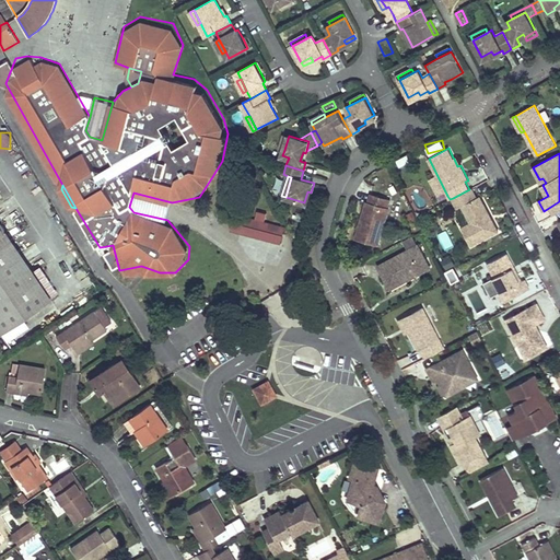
[(469,189),(453,198),(458,208),(463,206),(471,223),(462,228),(471,245),(499,231),(492,220),(487,222),(485,218),(490,214),(480,196),(477,198),(471,188),(469,189)]
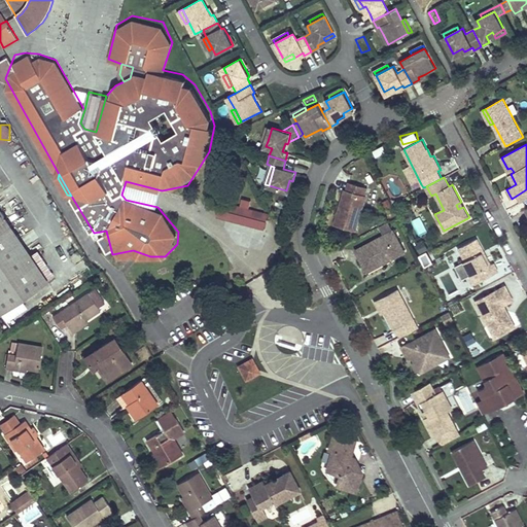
[(162,190),(126,181),(121,195),(126,200),(157,207),(162,190)]
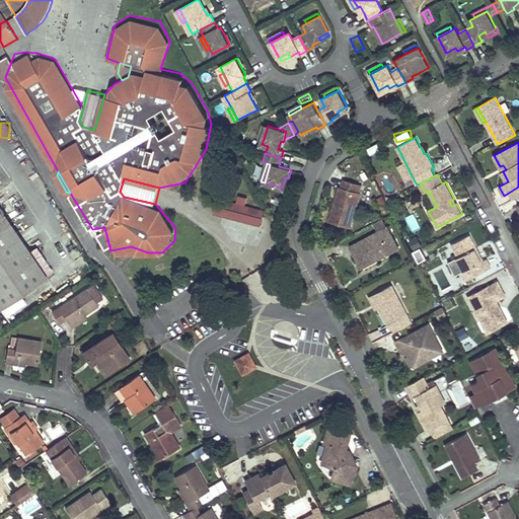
[(359,193),(361,186),(345,180),(342,188),(341,188),(330,220),(351,226),(360,194),(359,193)]
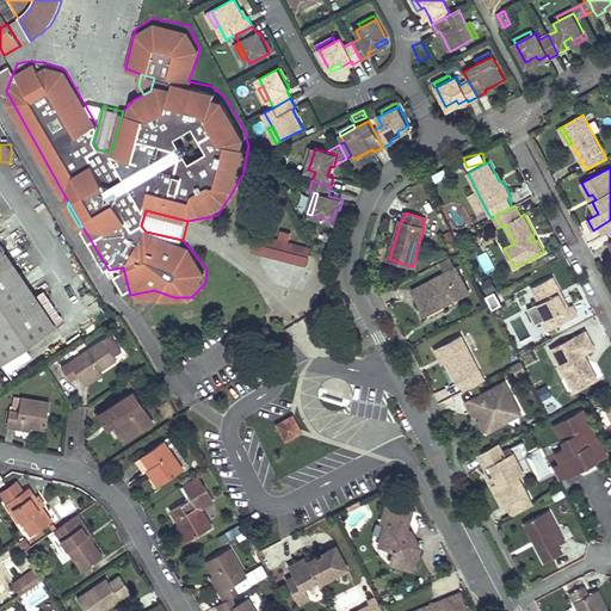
[(312,248),(257,233),(254,241),(309,255),(312,248)]
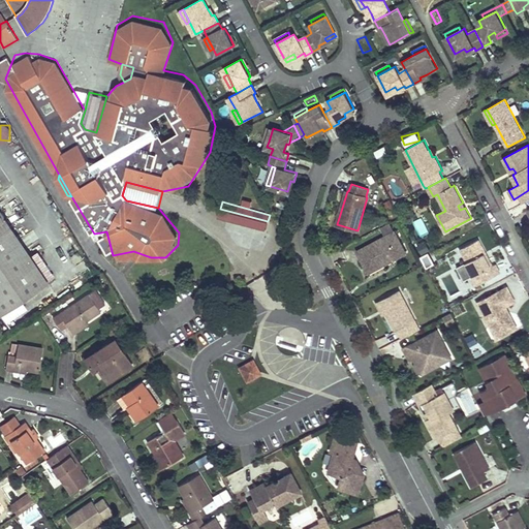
[(0,205),(0,310),(1,313),(51,280),(0,205)]
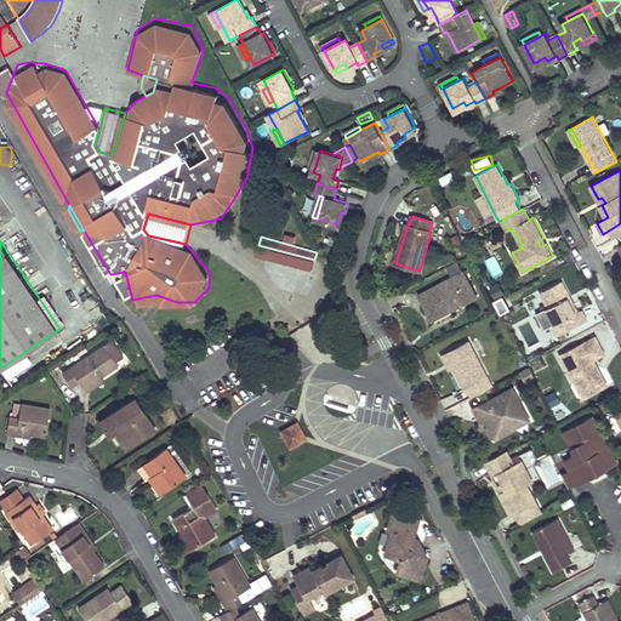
[(484,260),(493,278),(503,273),(495,255),(484,260)]
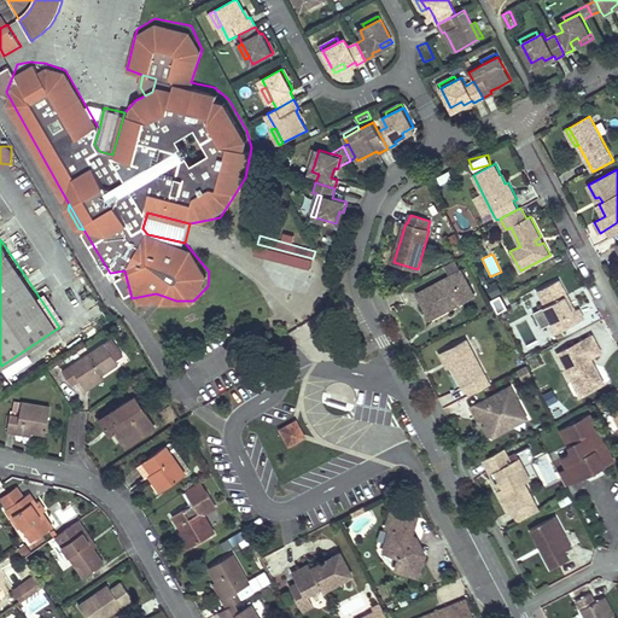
[(462,269),(418,293),(431,319),(453,308),(449,301),(472,289),(462,269)]
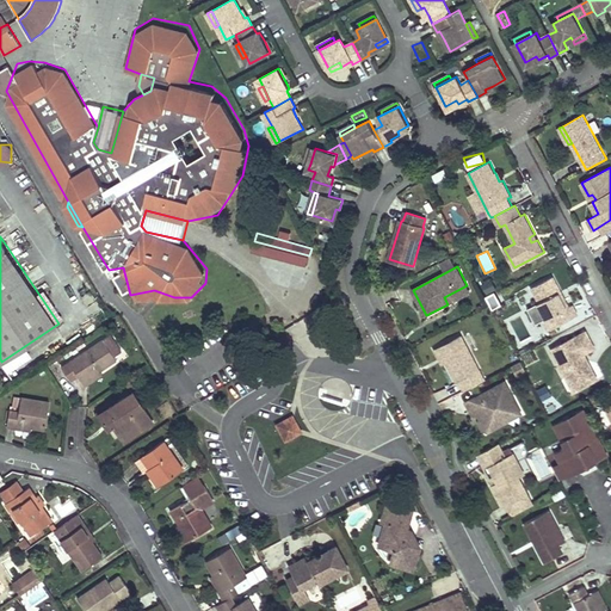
[(543,320),(549,331),(578,315),(572,304),(568,307),(566,308),(557,294),(561,291),(553,276),(531,288),(539,302),(537,303),(545,319),(543,320)]
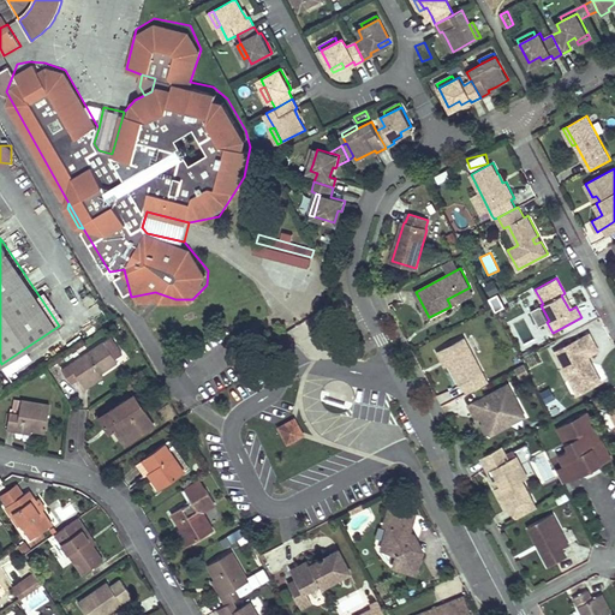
[(473,294),(470,287),(447,299),(451,306),(473,294)]
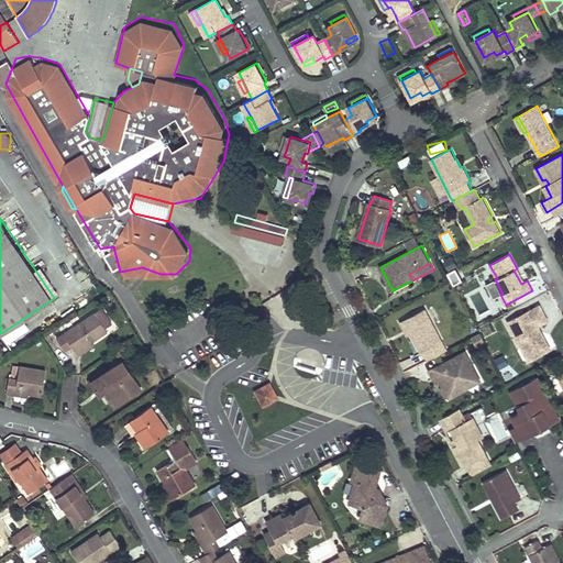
[(523,283),(517,268),(514,271),(521,284),(523,283)]
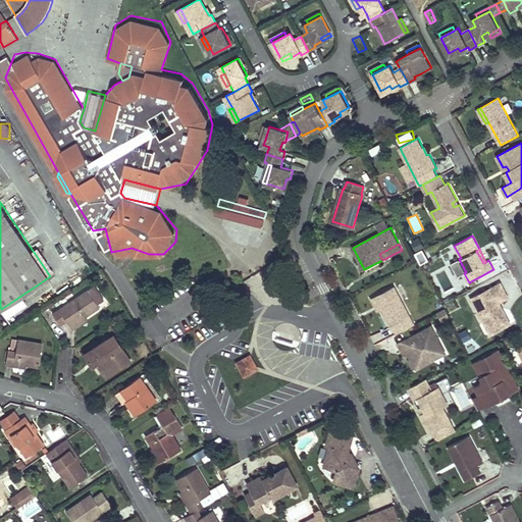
[(494,332),(511,323),(504,310),(504,311),(501,310),(497,303),(500,302),(508,297),(501,282),(471,299),(484,323),(488,320),(494,332)]
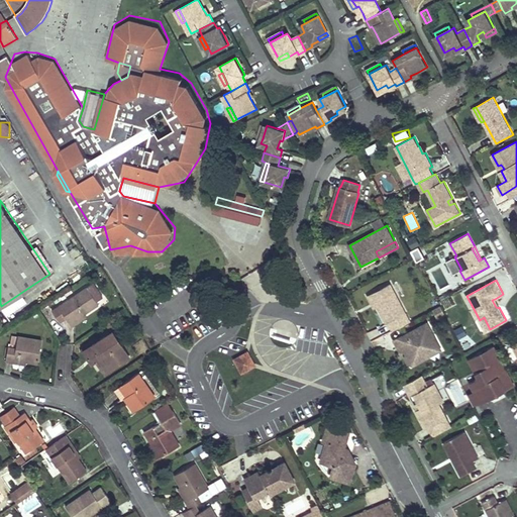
[(388,322),(393,331),(410,321),(390,284),(371,294),(371,295),(377,306),(387,323),(388,322)]
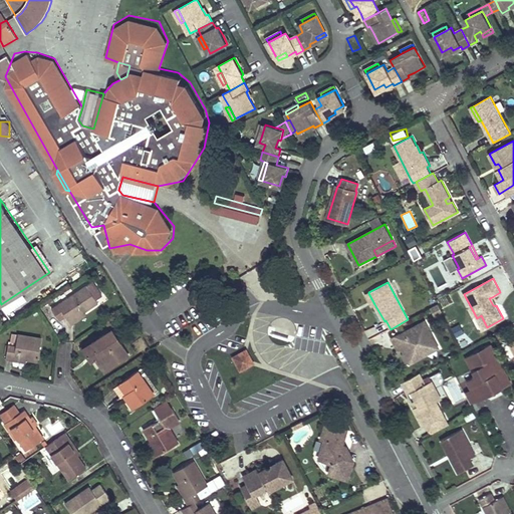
[(87,286),(53,309),(60,320),(66,316),(70,322),(85,312),(98,303),(87,286)]
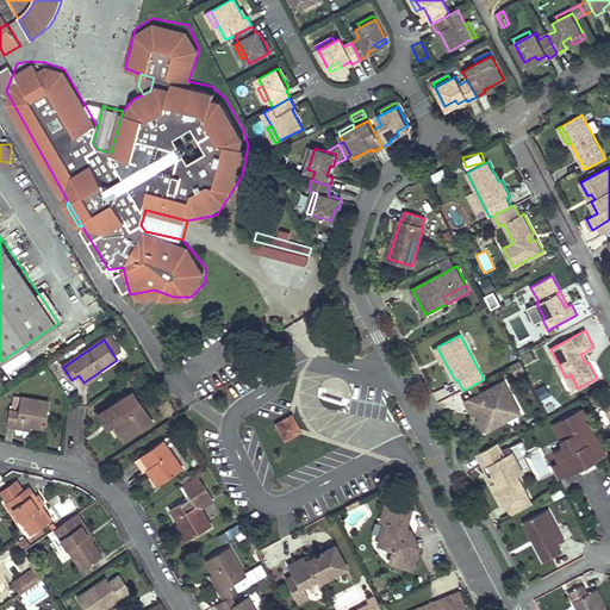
[(444,361),(437,348),(435,349),(442,362),(444,361)]
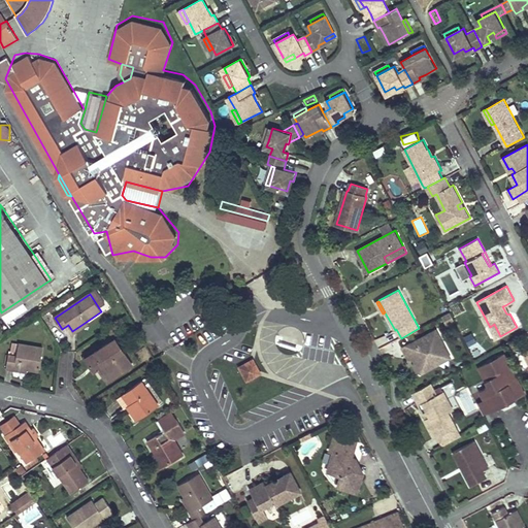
[(440,315),(446,326),(454,323),(449,310),(440,315)]
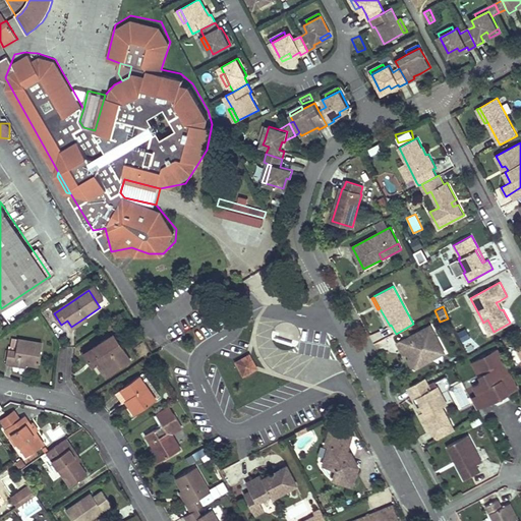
[(87,316),(71,327),(73,329),(89,320),(87,316)]
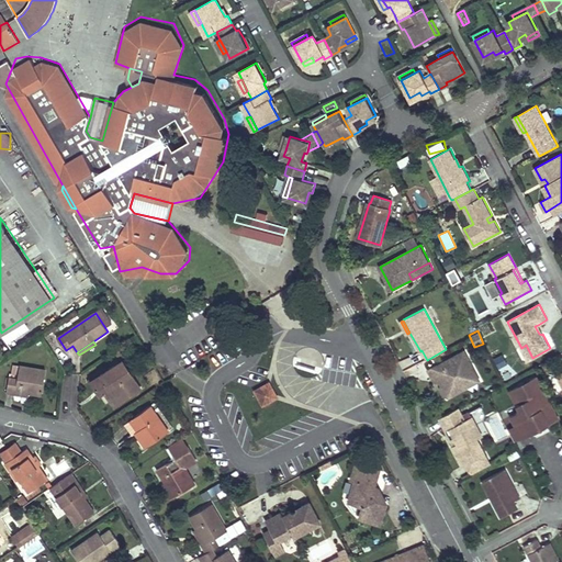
[(526,345),(521,348),(528,360),(532,358),(526,345)]
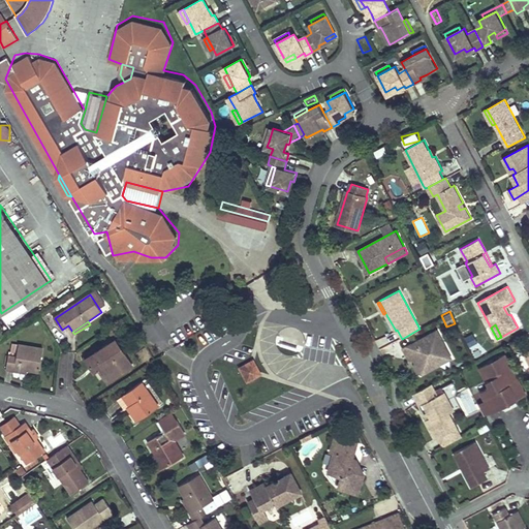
[(437,331),(403,348),(408,356),(412,354),(416,362),(418,361),(419,364),(418,367),(423,374),(436,367),(437,364),(436,361),(443,356),(442,355),(448,351),(437,331)]
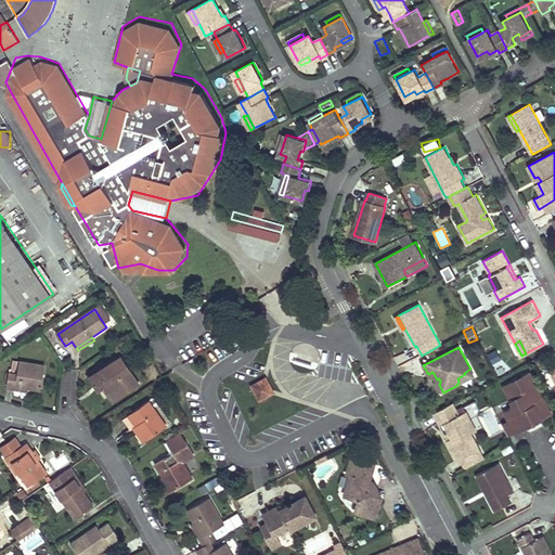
[(491,363),(500,360),(497,351),(488,355),(491,363)]
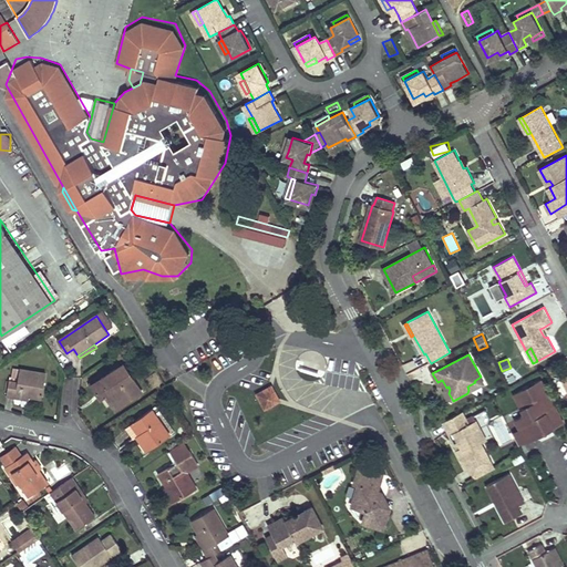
[(305,361),(302,367),(318,372),(320,367),(305,361)]
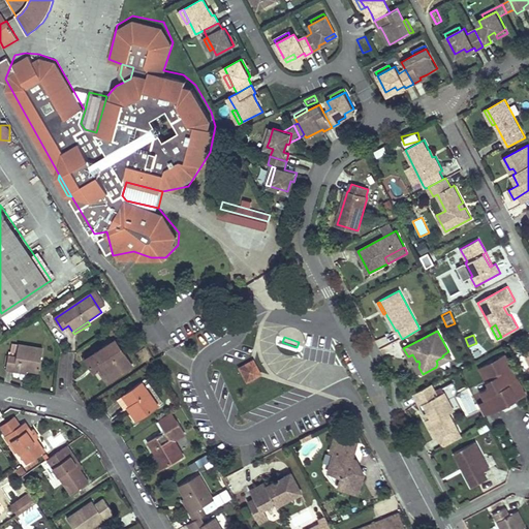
[(116,339),(86,359),(94,371),(98,368),(105,378),(122,367),(125,371),(133,366),(116,339)]
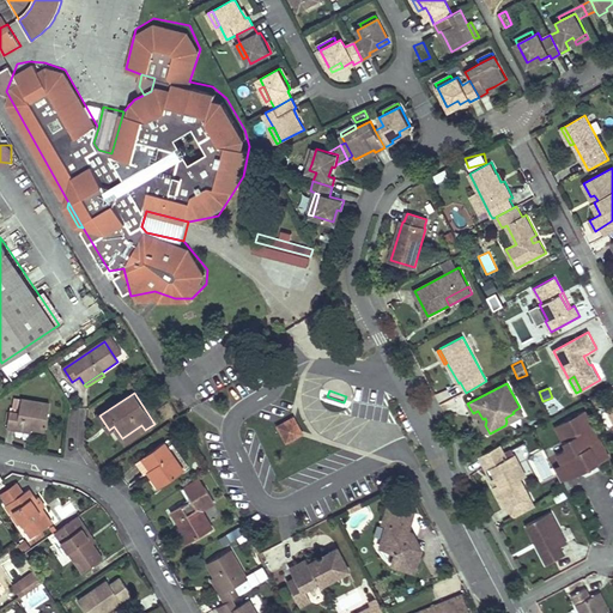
[(10,412),(7,428),(18,430),(18,426),(32,428),(46,430),(50,402),(22,399),(19,413),(10,412)]
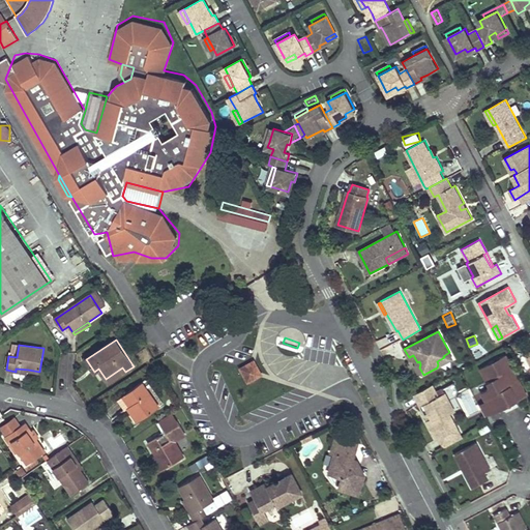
[(527,395),(505,355),(501,358),(503,361),(491,369),(489,364),(480,369),(490,386),(489,389),(481,392),(487,402),(493,413),(493,414),(508,406),(506,403),(510,401),(512,404),(527,395)]
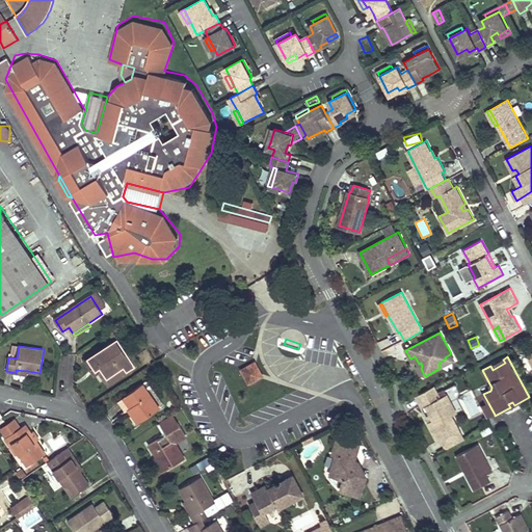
[(505,363),(503,360),(490,366),(493,370),(505,363)]
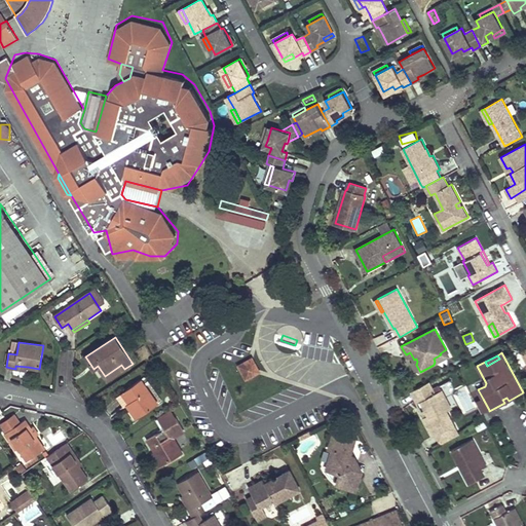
[(252,358),(239,365),(247,378),(260,371),(252,358)]
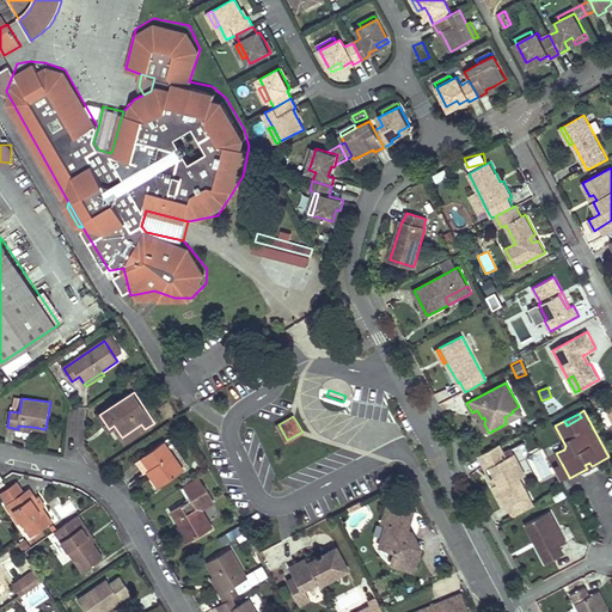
[(141,424),(122,438),(124,442),(145,429),(141,424)]
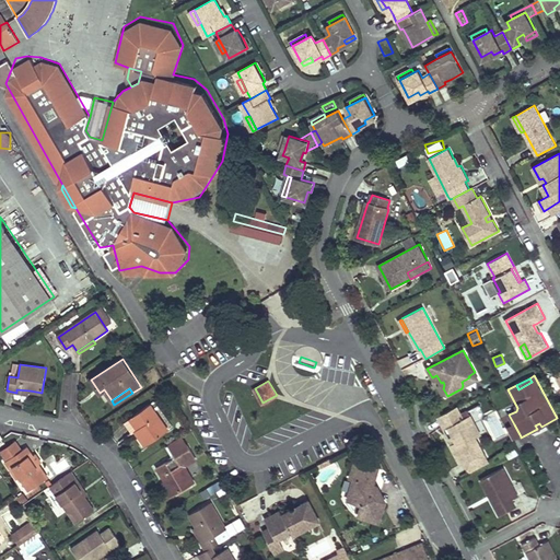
[(150,404),(130,418),(149,443),(168,429),(150,404)]
